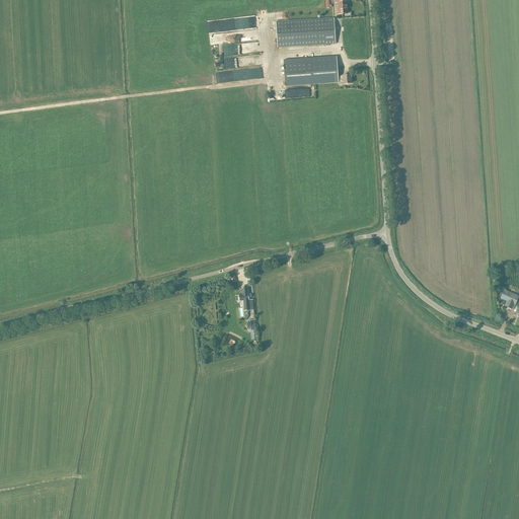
[(347,2),(341,2),(341,0),(335,0),(336,3),(338,2),(339,14),(348,13),(347,2)]
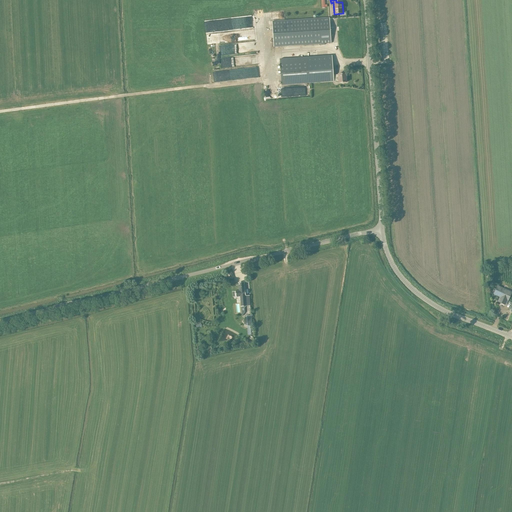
[(329,17),(272,21),(274,47),(331,43),(329,17)]
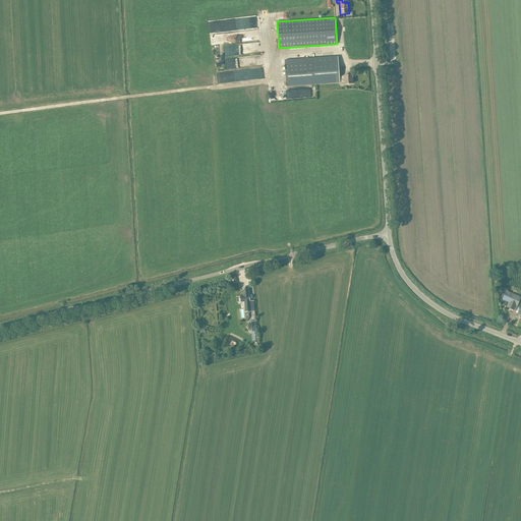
[(226,58),(241,55),(238,44),(223,47),(226,58)]
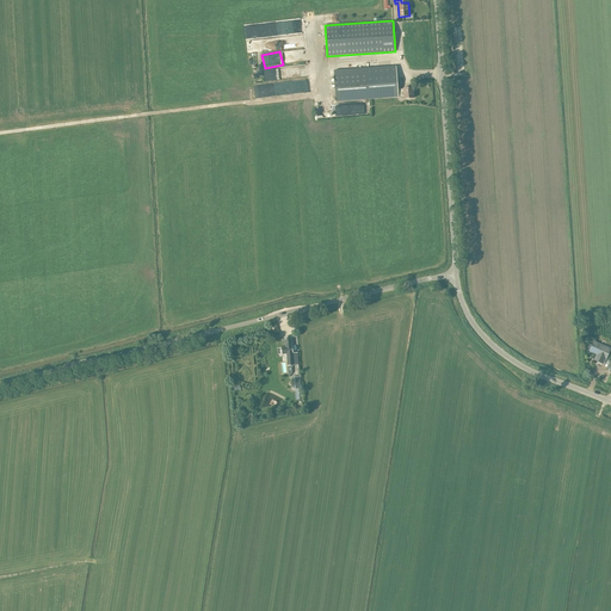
[(337,102),(399,98),(403,97),(403,99),(413,98),(413,88),(403,88),(403,90),(397,90),(396,67),(334,71),(337,102)]
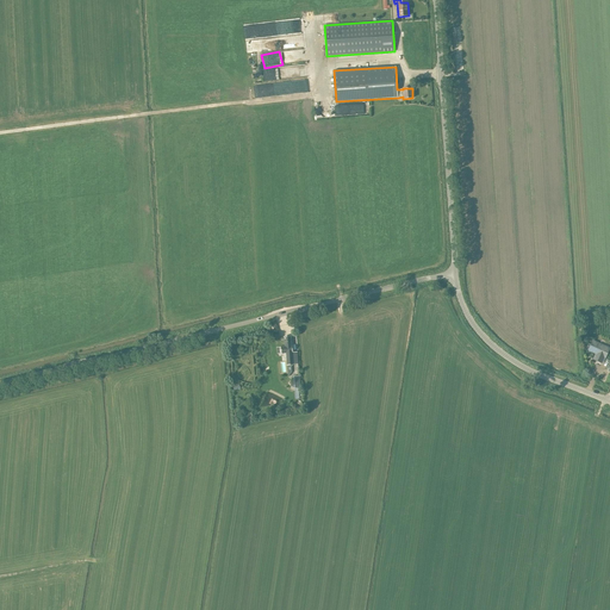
[(307,81),(275,85),(275,87),(271,87),(271,95),(309,92),(307,81)]
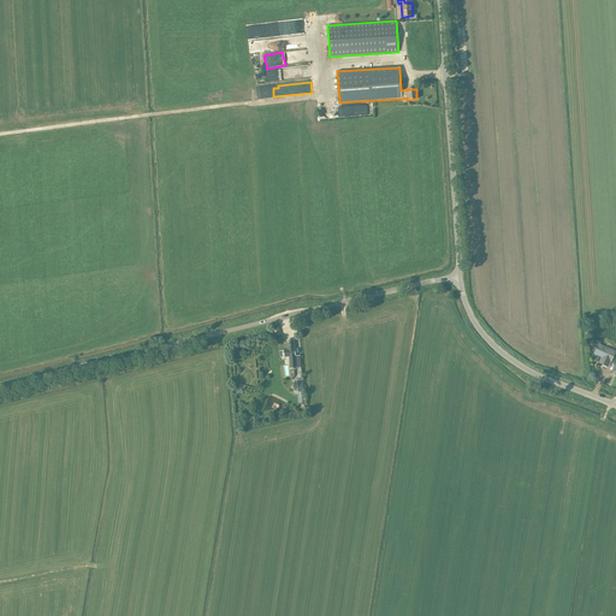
[(286,341),(288,350),(284,350),(284,357),(289,356),(290,359),(289,359),(290,368),(294,368),(296,368),(295,359),(294,356),(295,356),(294,339),(286,341)]
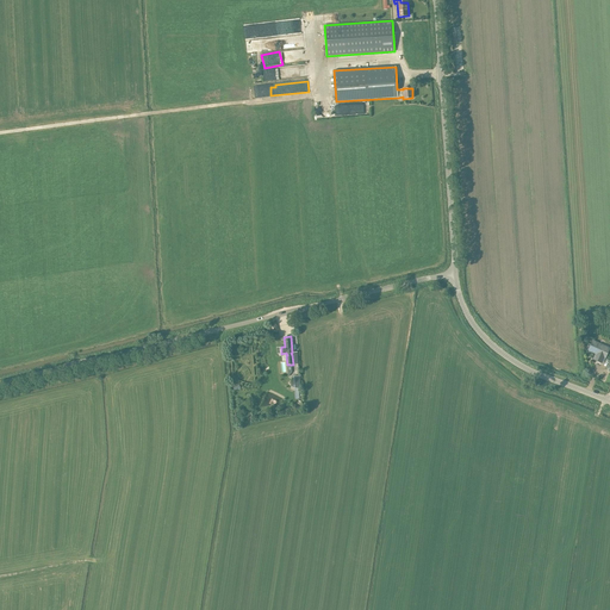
[(602,363),(604,358),(605,358),(609,349),(593,341),(589,350),(598,355),(596,360),(602,363)]
